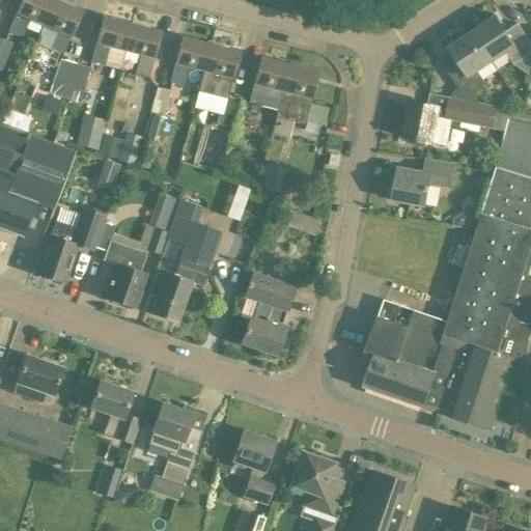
[(34,43),(42,25),(43,26),(53,1),(51,0),(21,0),(7,32),(34,43)]
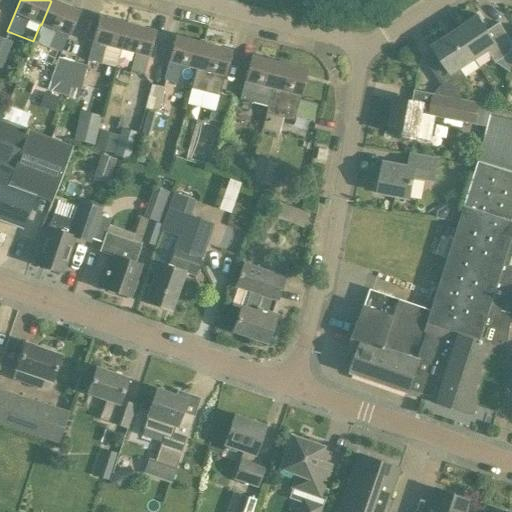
[(61,53),(68,36),(78,12),(51,1),(41,25),(54,30),(47,47),(61,53)]
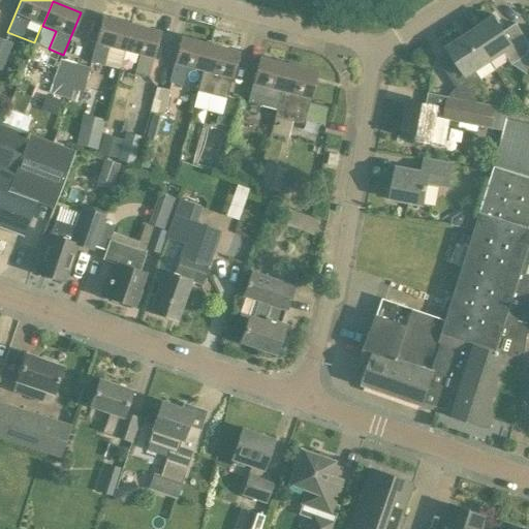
[(101,18),(94,44),(89,62),(118,70),(130,25),(101,18)]
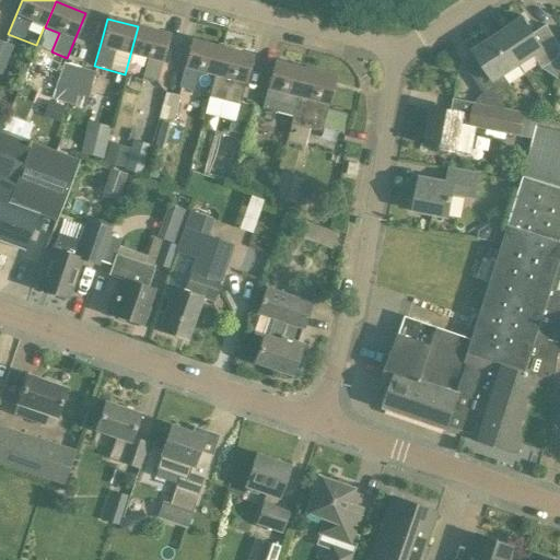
[(517,67),(535,56),(543,68),(559,81),(559,54),(559,47),(559,46),(547,25),(532,34),(523,20),(498,36),(517,67)]
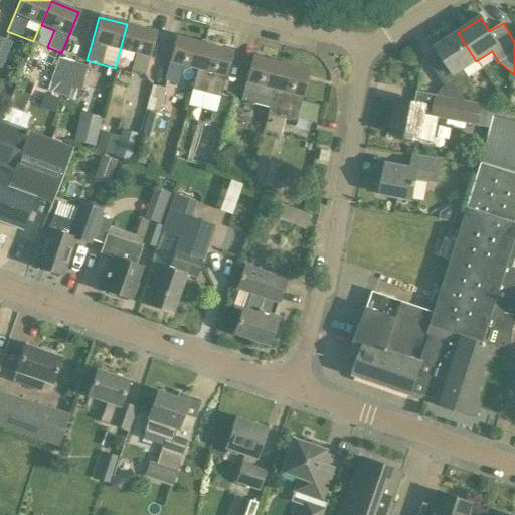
[(155,32),(127,24),(115,68),(144,75),(155,32)]
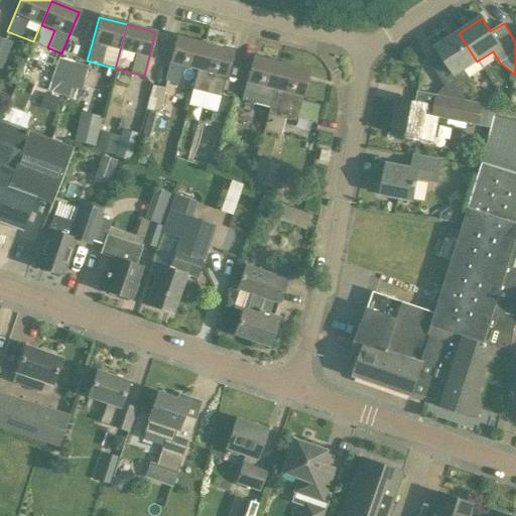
[(435,47),(444,60),(433,68),(444,86),(437,94),(466,99),(462,87),(471,81),(465,70),(477,61),(459,33),(435,47)]
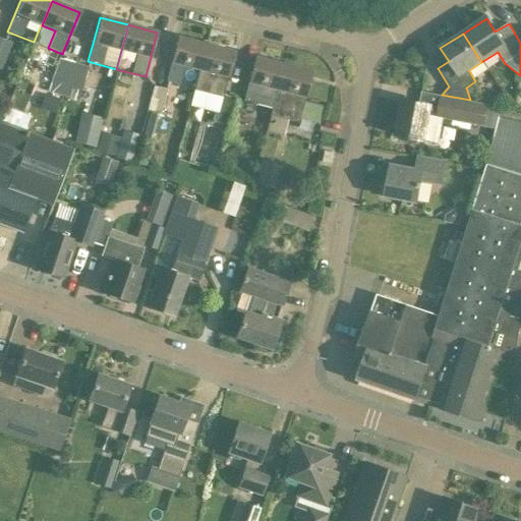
[(183,67),(198,71),(206,45),(177,38),(166,81),(179,84),(183,67)]
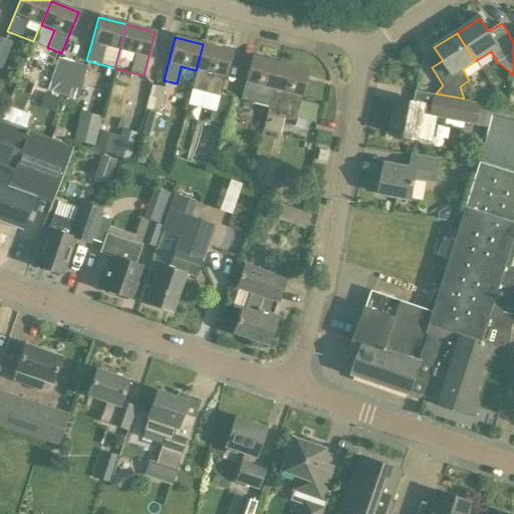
[(224,77),(225,77),(232,51),(203,44),(196,70),(191,89),(219,96),(224,77)]
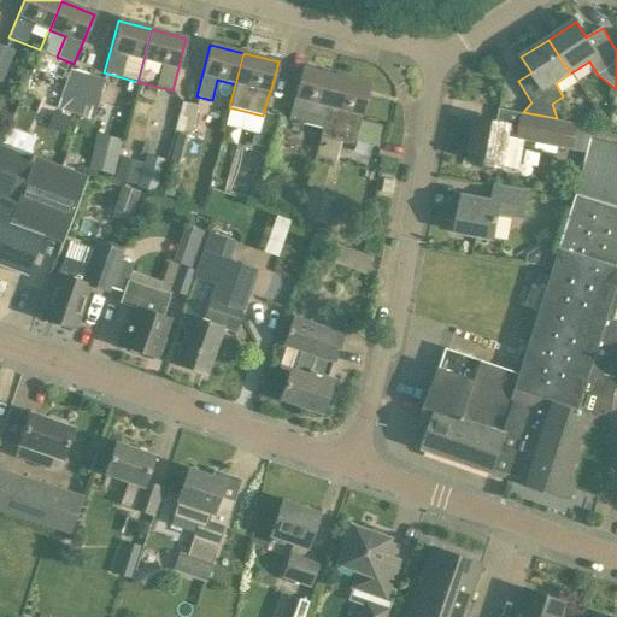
[(301,69),(294,99),(288,119),(321,128),(335,77),(301,69)]
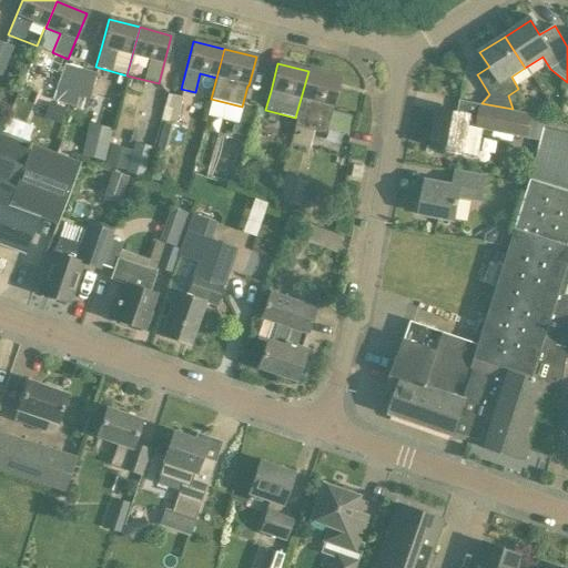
[(64,64),(51,100),(69,105),(81,69),(64,64)]
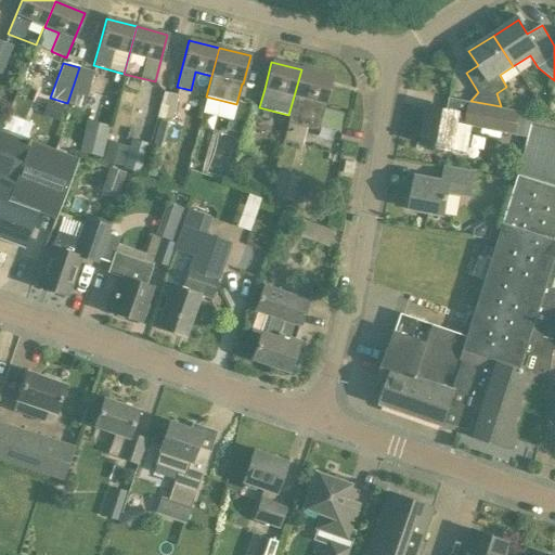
[(79,67),(67,103),(84,108),(94,71),(79,67)]
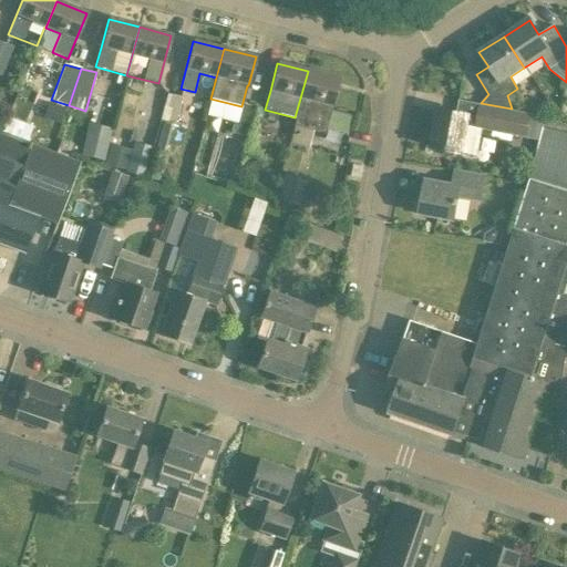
[(339,79),(308,71),(295,117),(289,143),(308,147),(312,130),(326,133),(339,79)]
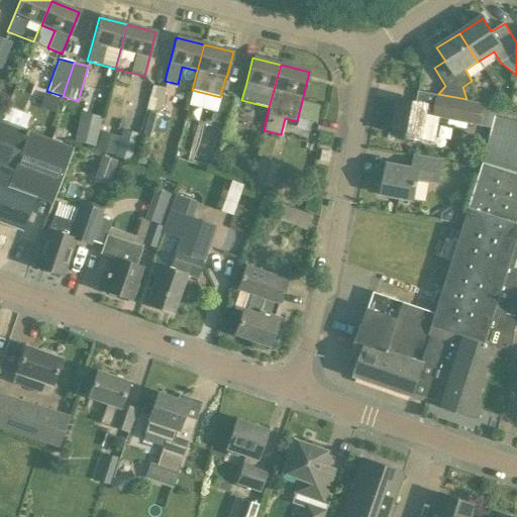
[(145,109),(158,112),(164,88),(152,85),(145,109)]
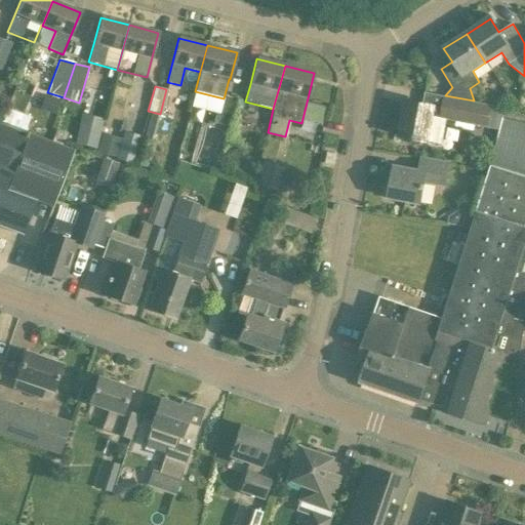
[(446,119),(489,128),(494,107),(494,105),(474,101),(445,95),(425,91),(421,106),(407,103),(401,137),(427,143),(441,145),(446,119)]
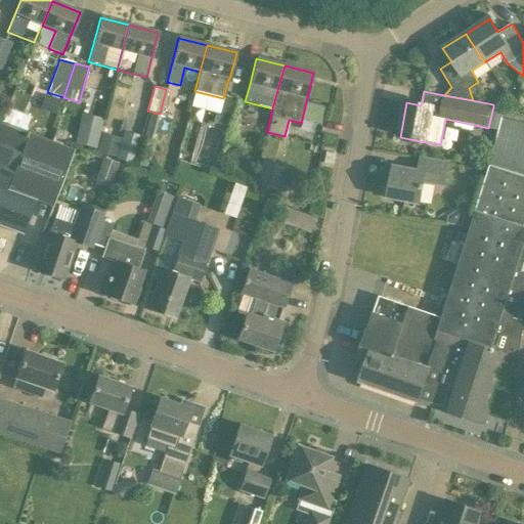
[(505,110),(493,106),(488,128),(497,130),(493,148),(523,156),(523,123),(503,118),(505,110)]
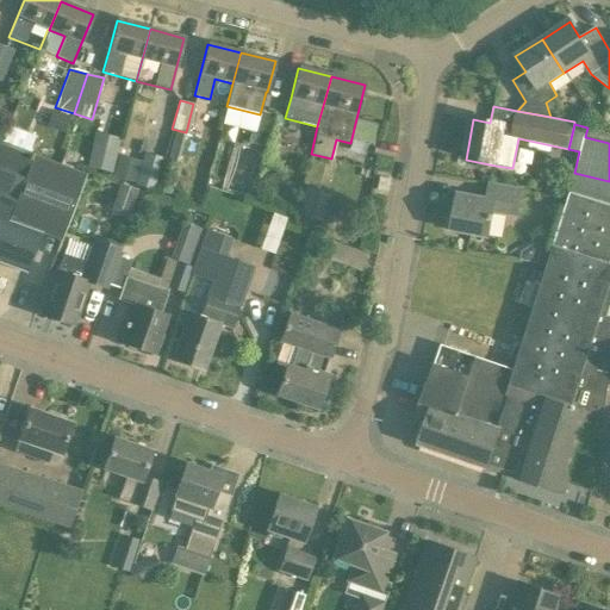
[(8,128),(2,143),(30,153),(36,137),(8,128)]
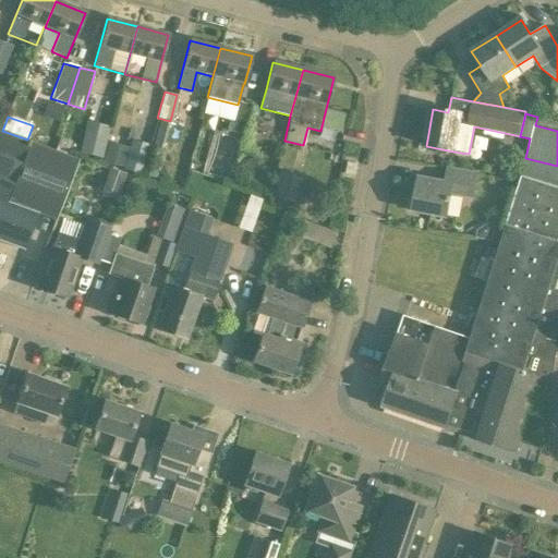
[(0,129),(0,242),(24,251),(37,214),(57,221),(79,158),(27,140),(2,131),(0,129)]
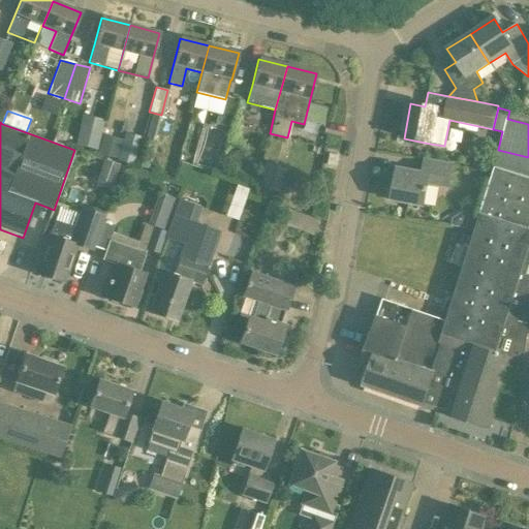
[(117,160),(133,165),(142,136),(125,132),(117,160)]
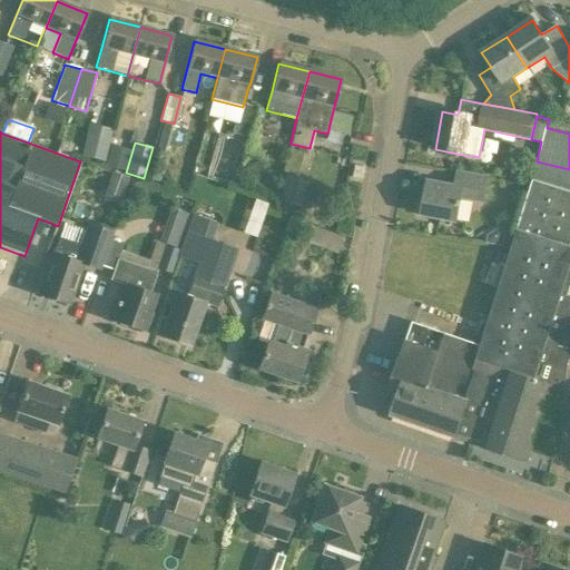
[(105,164),(125,170),(131,150),(110,144),(105,164)]
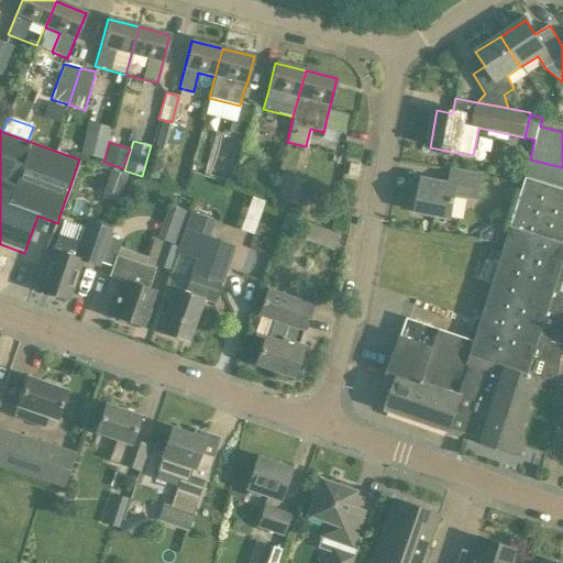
[(112,168),(105,189),(122,196),(130,175),(112,168)]
